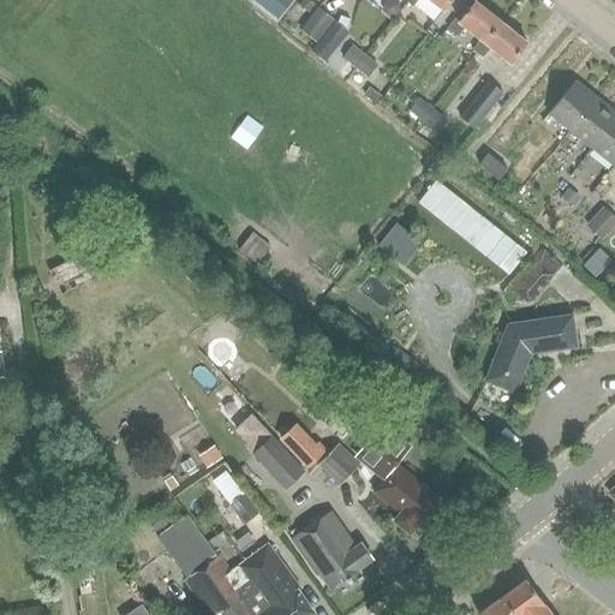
[(278,21),(293,0),(250,0),(278,22),(278,21)]
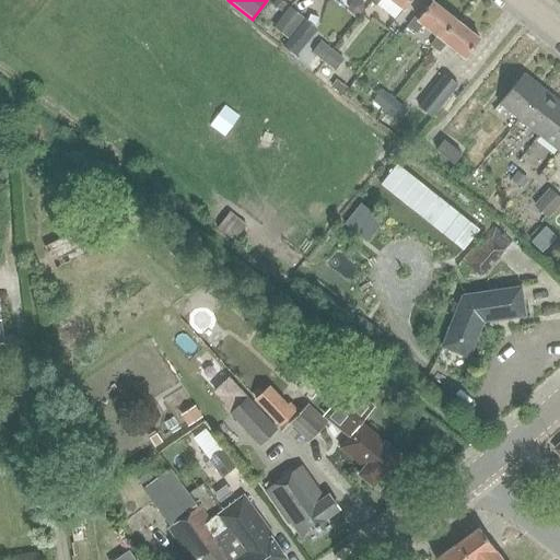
[(279,0),(277,0),(272,6),(281,12),(287,6),(279,0)]
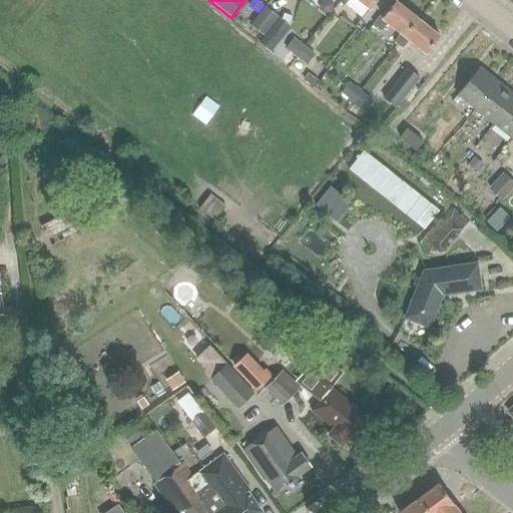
[(341,0),(346,3),(348,0),(357,0),(370,10),(377,0),(341,0)]
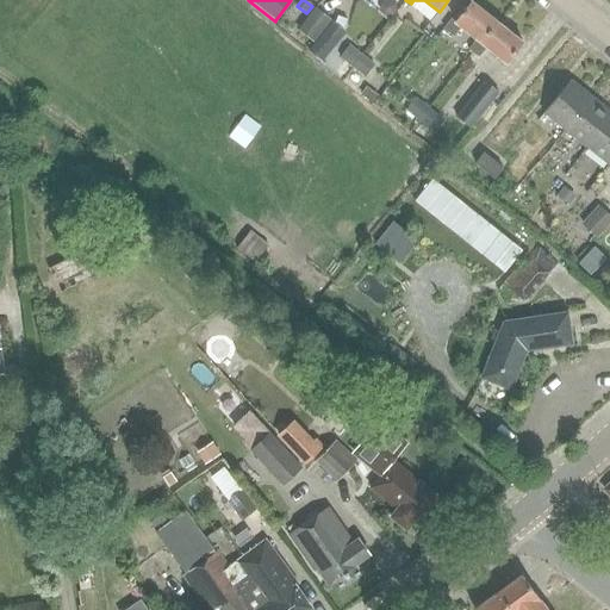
[(460,27),(477,41),(480,44),(496,24),(471,4),(454,24),(450,20),(443,30),(453,37),(460,27)]
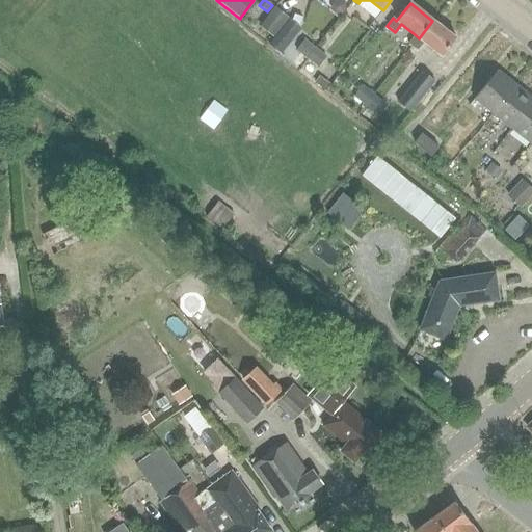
[(275,38),(289,20),(273,8),(260,27),(275,38)]
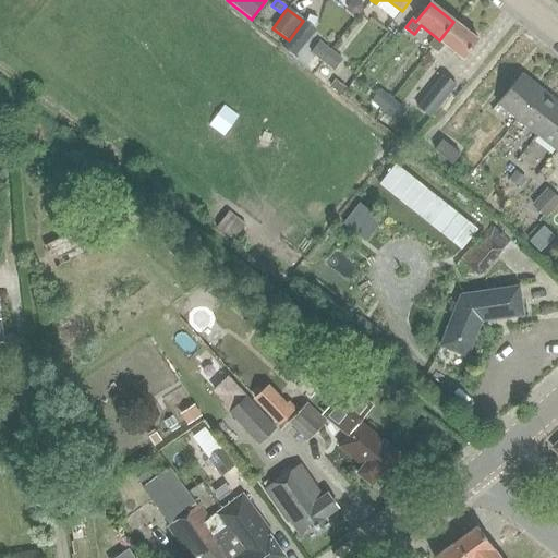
[(303,21),(289,40),(287,44),(299,52),(315,29),(303,21)]
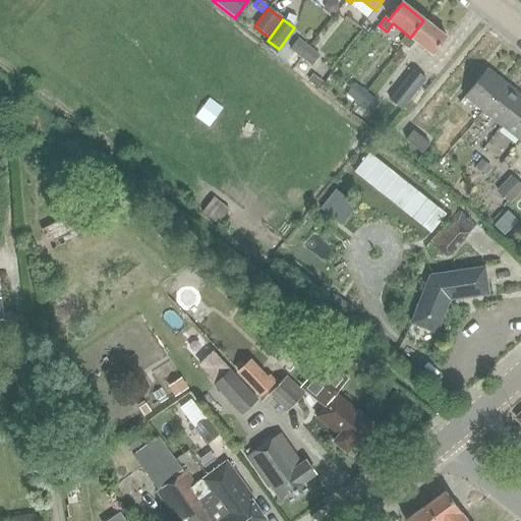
[(410,38),(407,35),(401,43),(409,50),(415,42),(432,55),(446,38),(423,20),(410,38)]
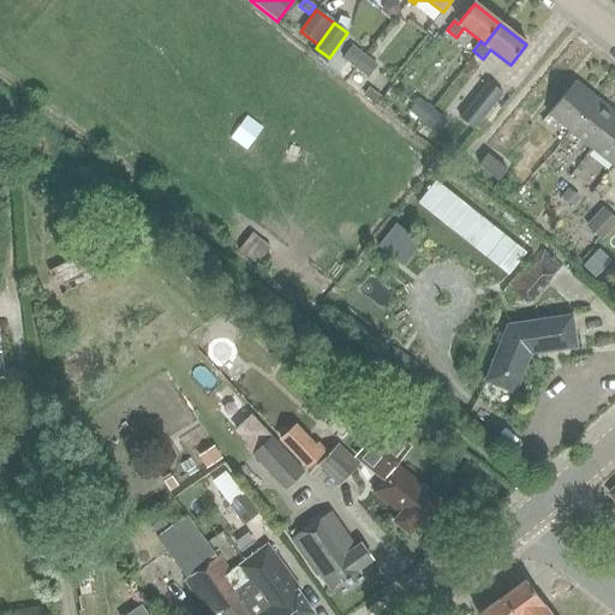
[(341,58),(354,67),(363,55),(350,46),(341,58)]
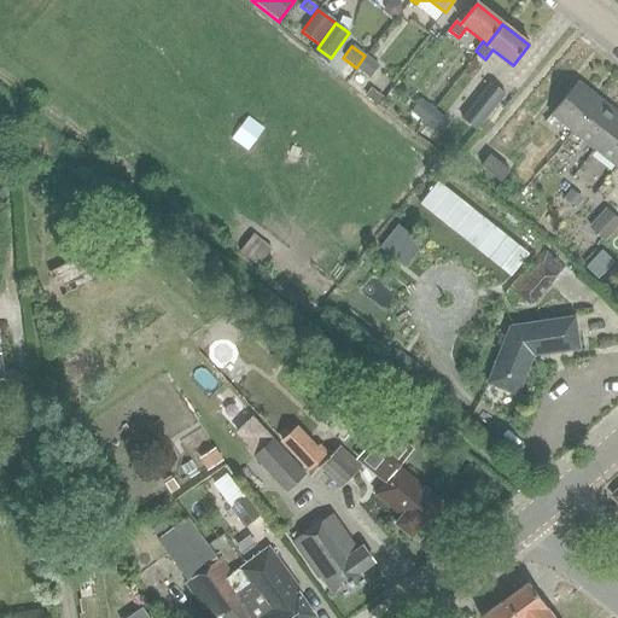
[(378,65),(365,56),(356,68),(369,77),(378,65)]
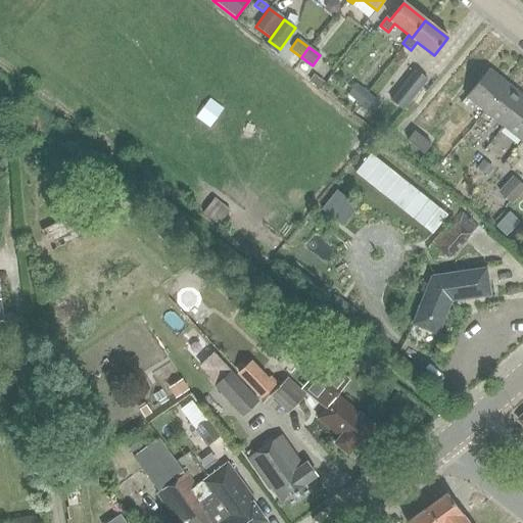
[(403,111),(428,80),(415,69),(390,100),(403,111)]
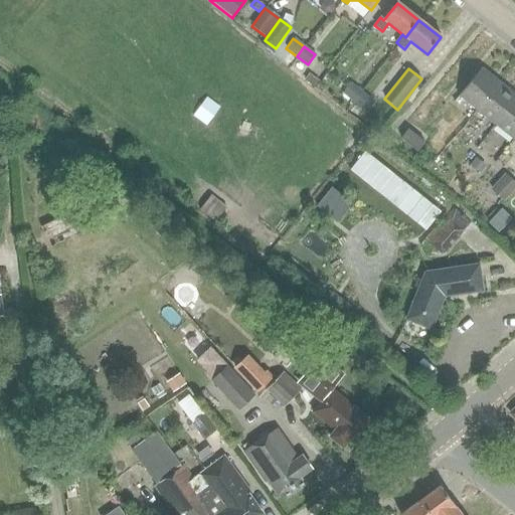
[(478,110),(499,82),(481,68),(460,96),(478,110)]
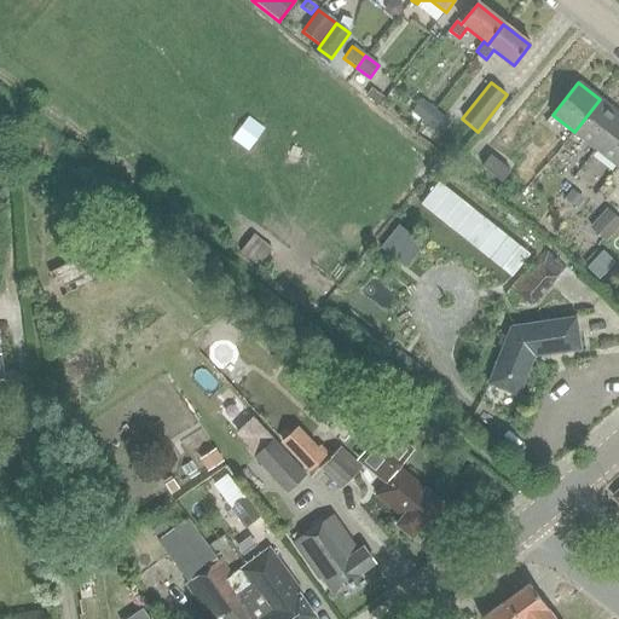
[(385,98),(372,88),(366,97),(379,108),(385,98)]
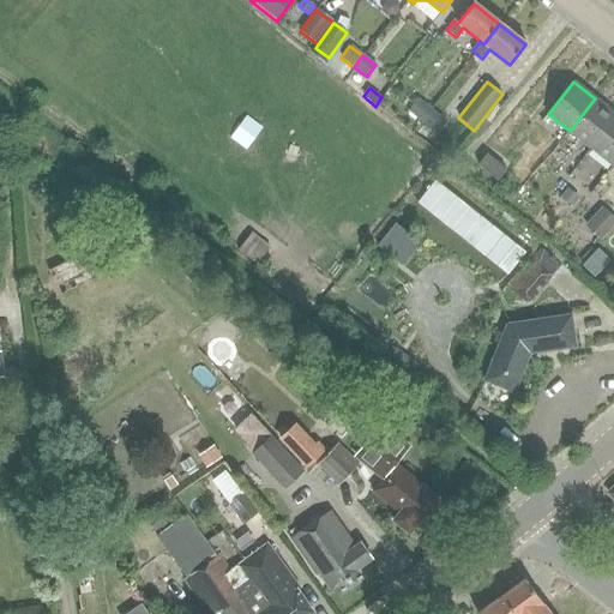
[(408,110),(421,121),(432,108),(419,97),(408,110)]
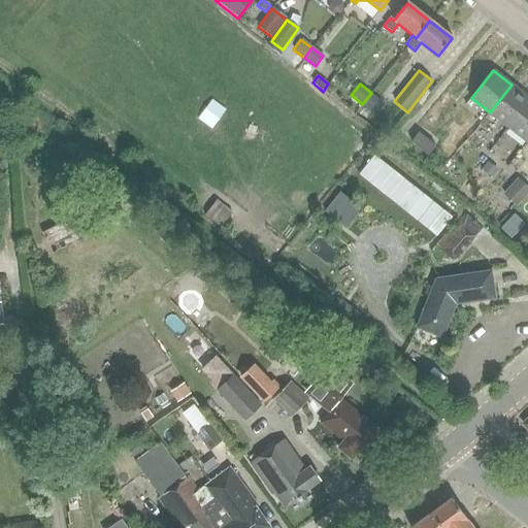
[(527,102),(527,97),(512,85),(490,112),(508,128),(527,102)]
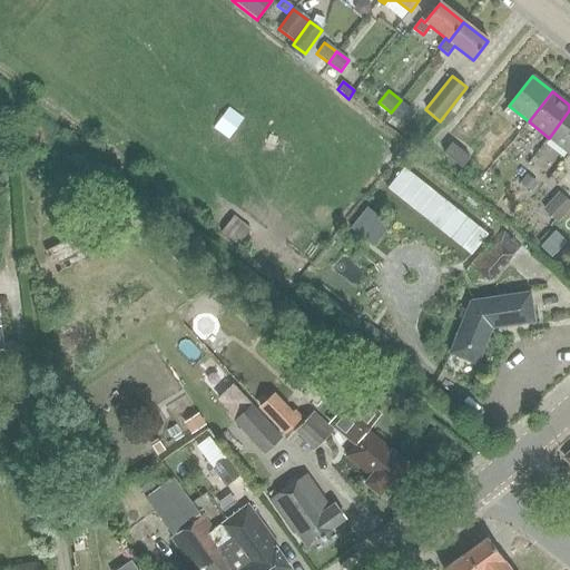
[(412,109),(401,100),(391,112),(402,121),(412,109)]
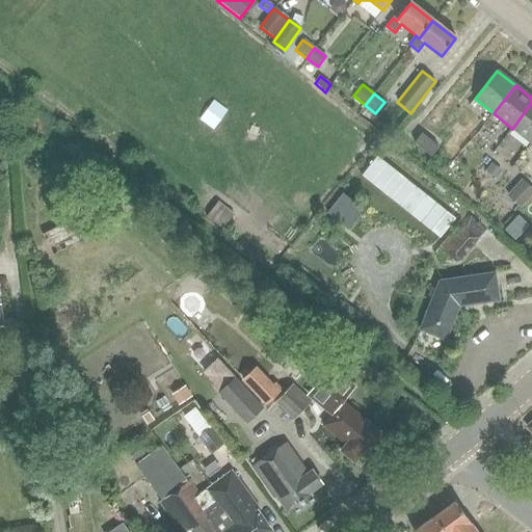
[(531,141),(531,103),(512,129),(531,143),(531,141)]
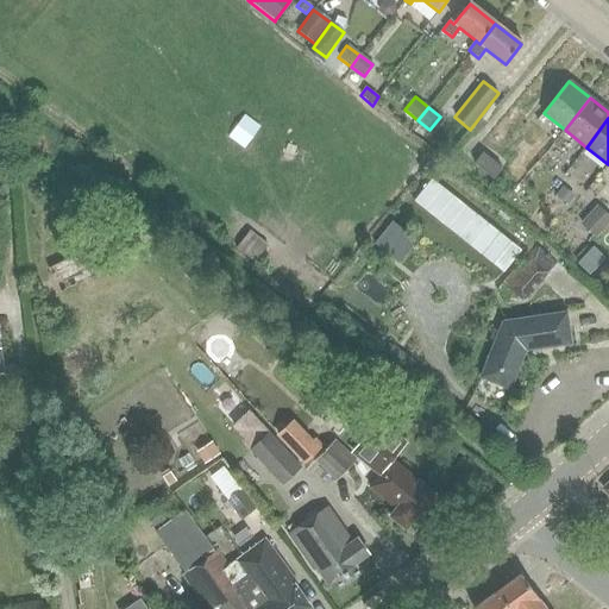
[(482,152),(473,164),(491,177),(500,167),(482,152)]
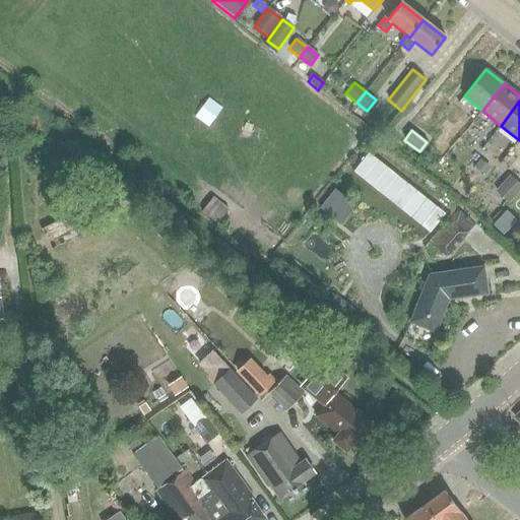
[(445,214),(368,153),(352,172),(431,233),(445,214)]
